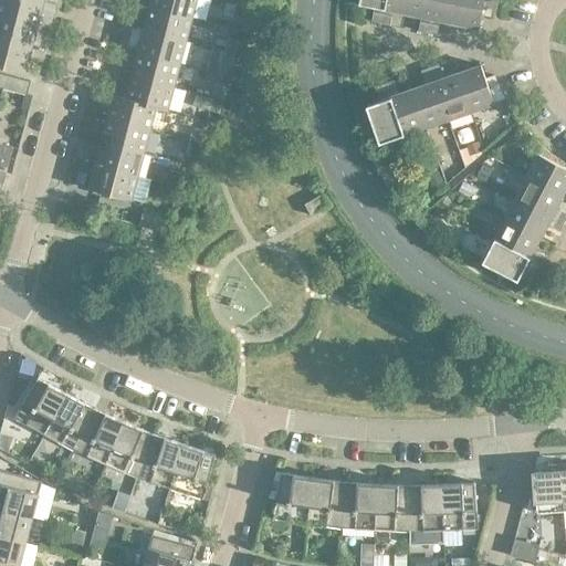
[(43,3),(31,0),(0,0),(0,17),(37,27),(43,3)]
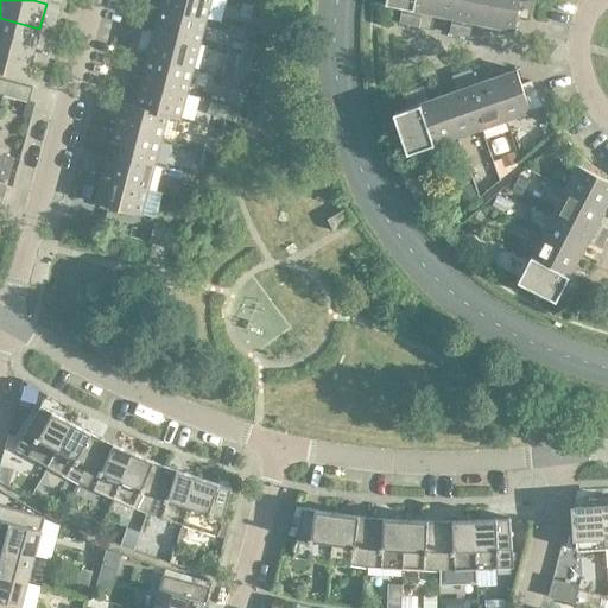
[(210,0),(162,0),(160,7),(206,20),(210,0)]
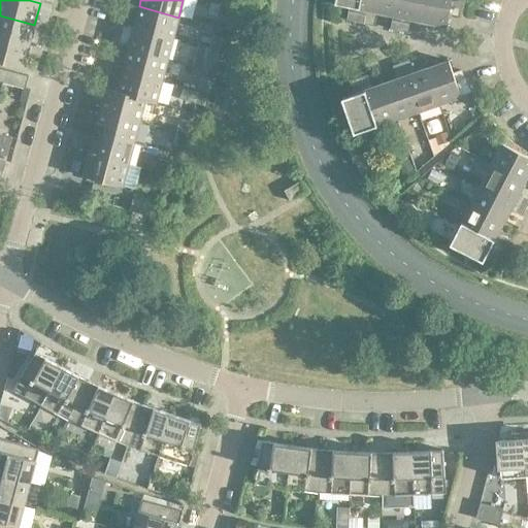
[(381,0),(358,0),(357,7),(378,12),(381,0)]
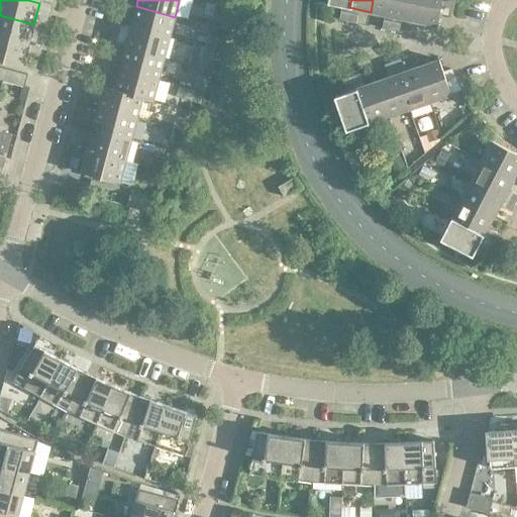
[(395,0),(373,0),(371,12),(393,16),(395,0)]
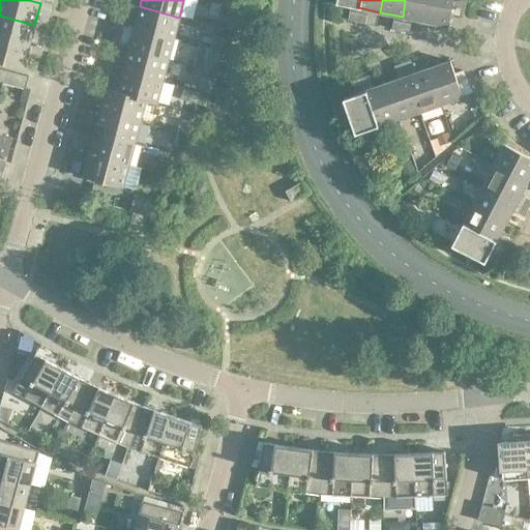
[(428,0),(405,0),(403,17),(424,21),(428,0)]
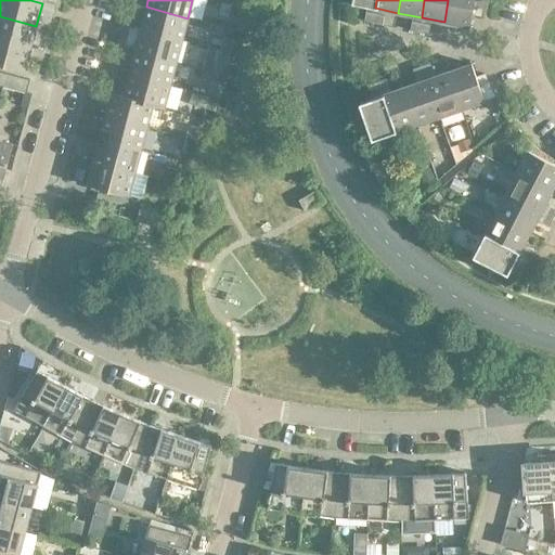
[(483,0),(448,0),(444,22),(468,27),(472,14),(480,16),(481,7),(482,8),(483,0)]
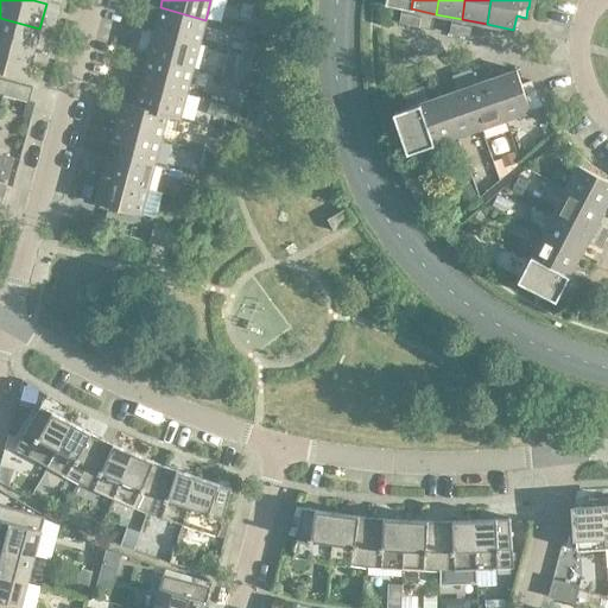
[(265,8),(254,5),(249,19),(260,23),(265,8)]
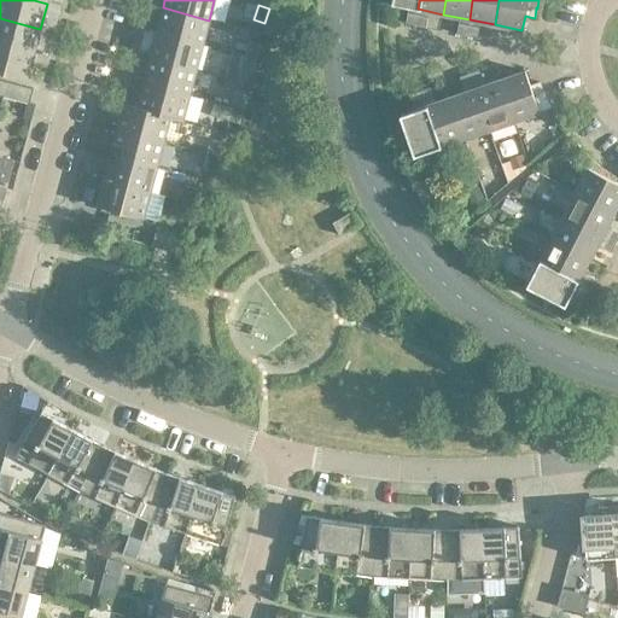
[(209,21),(163,7),(156,33),(202,45),(209,21)]
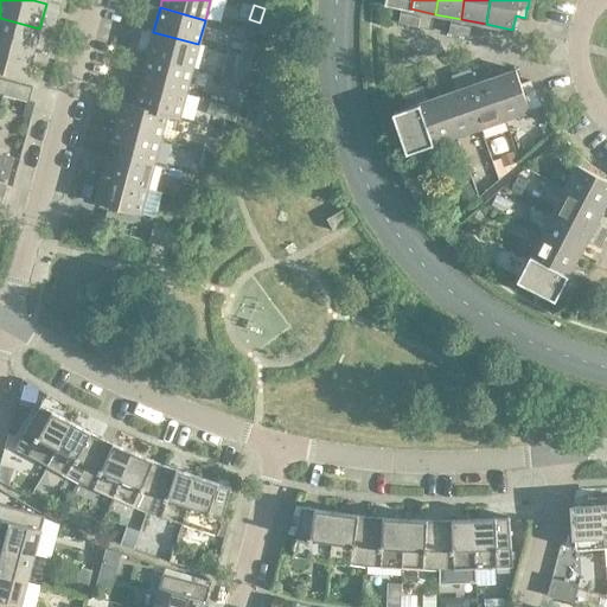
[(400,12),(397,23),(408,25),(409,14),(400,12)]
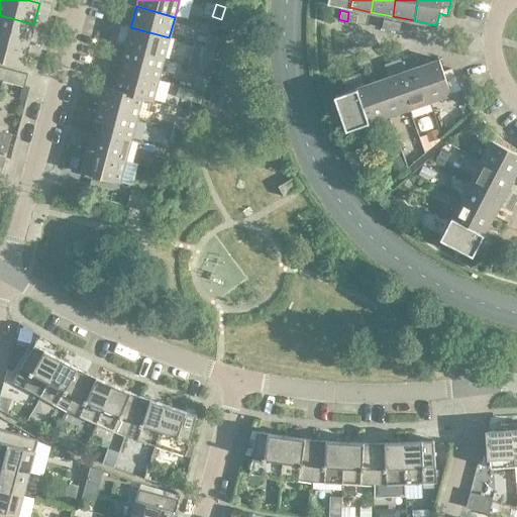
[(357,14),(348,12),(347,21),(355,22),(357,14)]
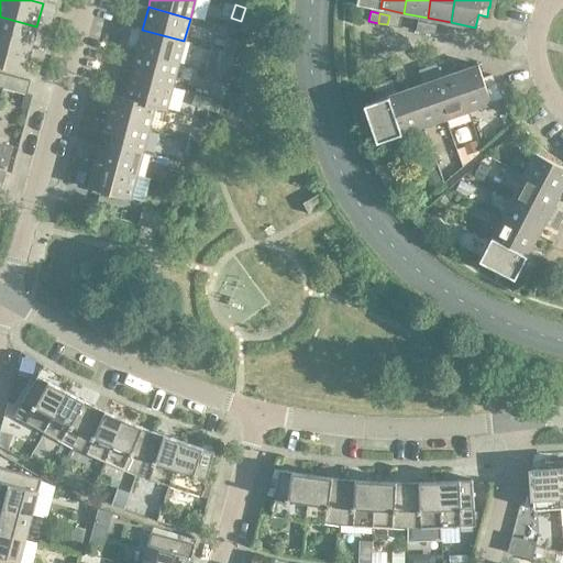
[(36,26),(0,17),(0,41),(30,48),(36,26)]
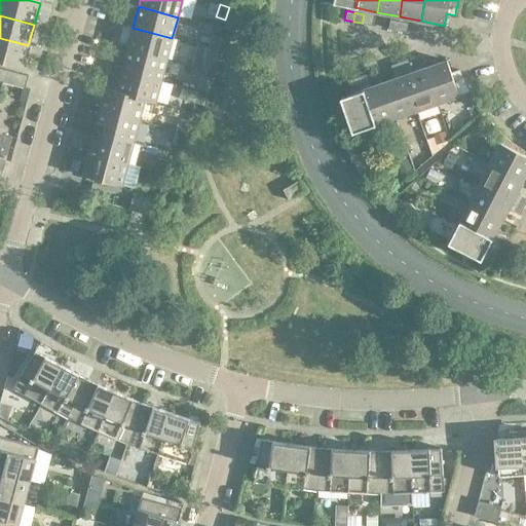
[(387,29),(397,30),(399,22),(389,20),(387,29)]
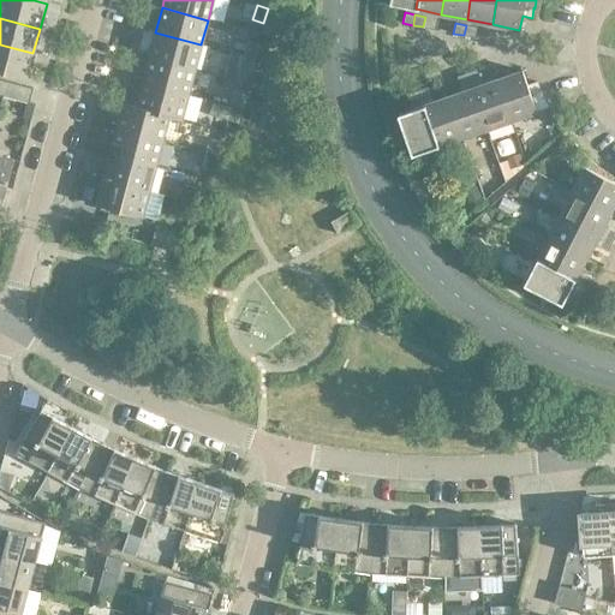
[(476,28),(466,25),(464,35),(473,37),(476,28)]
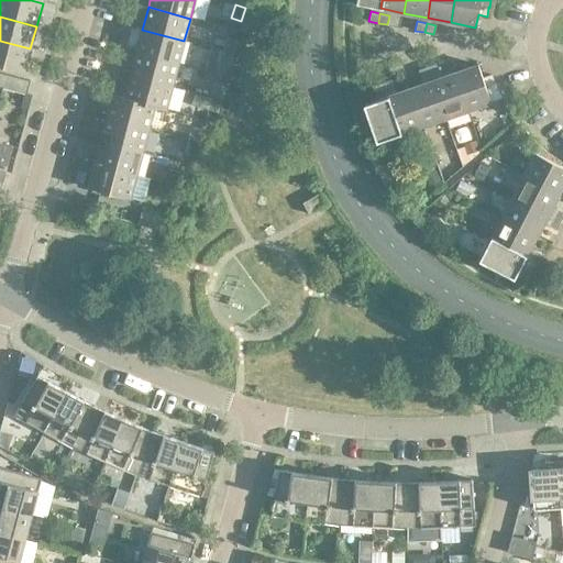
[(184,41),(142,30),(135,53),(178,64),(184,41)]
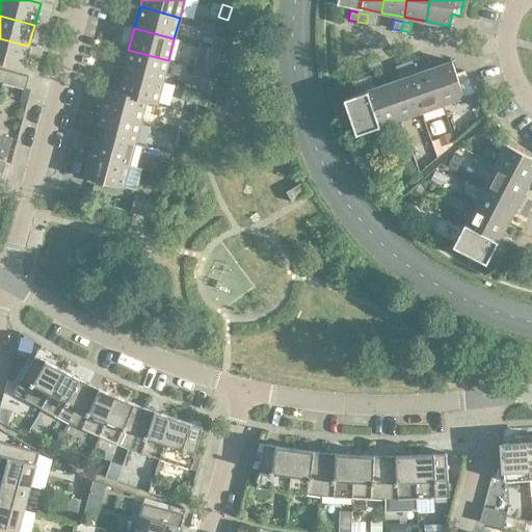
[(214,35),(211,48),(220,51),(223,38),(214,35)]
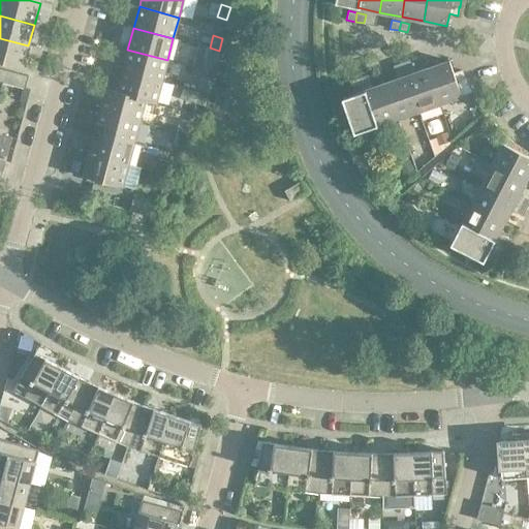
[(28,45),(0,38),(0,62),(23,68),(28,45)]
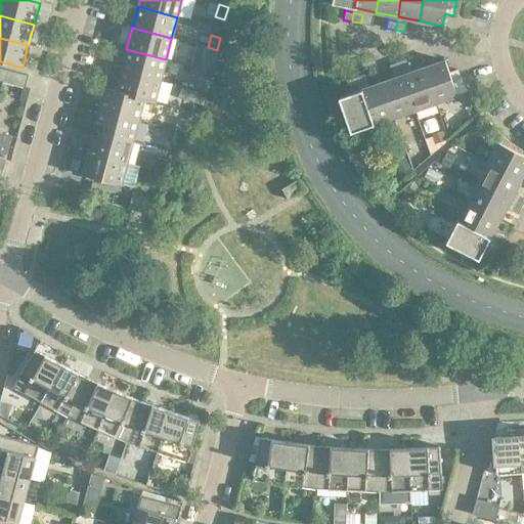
[(217,50),(208,47),(204,59),(213,61),(217,50)]
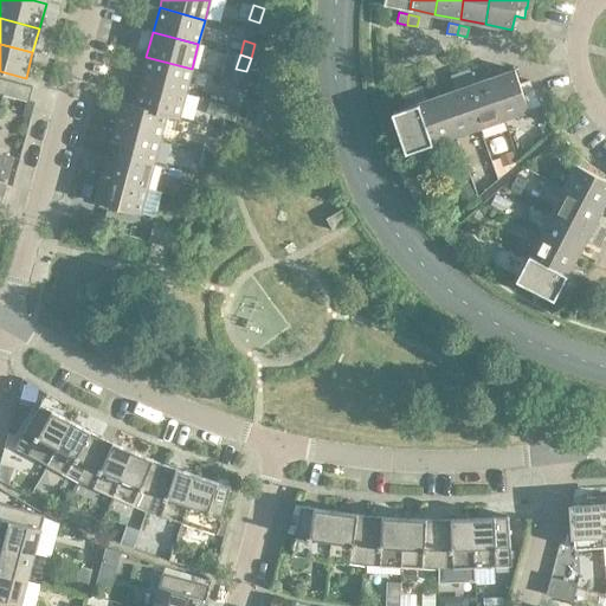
[(192,69),(146,57),(140,81),(185,94),(192,69)]
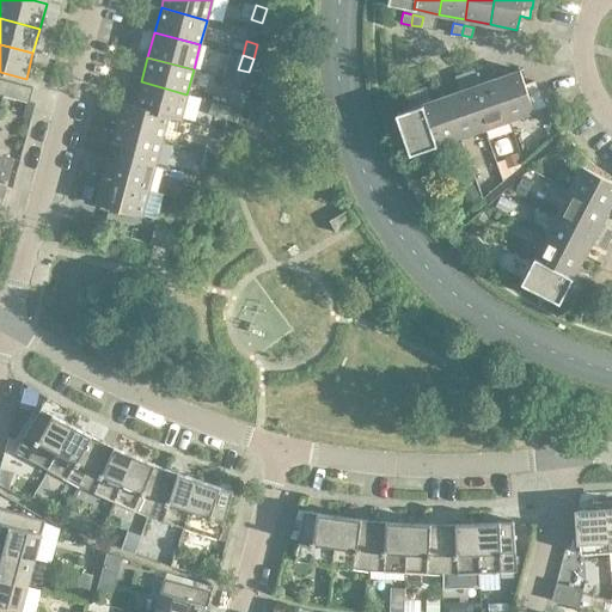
[(477,80),(473,69),(464,73),(467,84),(477,80)]
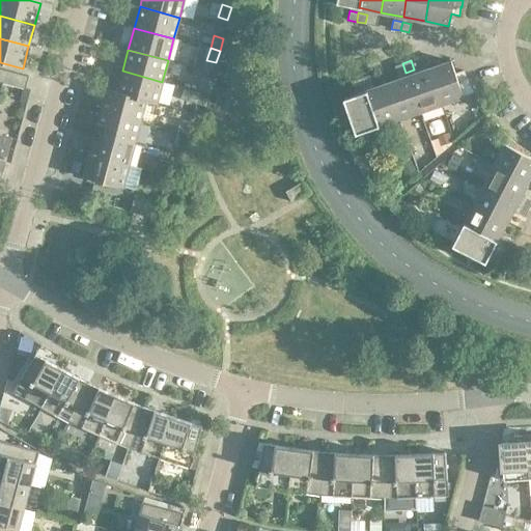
[(454,74),(450,61),(448,62),(429,70),(442,105),(463,98),(457,82),(466,79),(463,71),(454,74)]
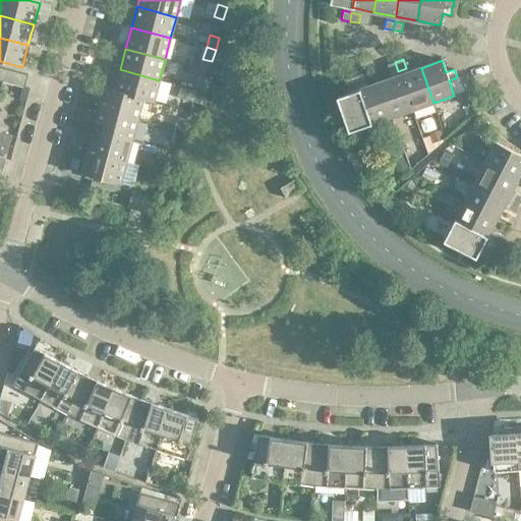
[(398,71),(395,62),(387,65),(390,73),(398,71)]
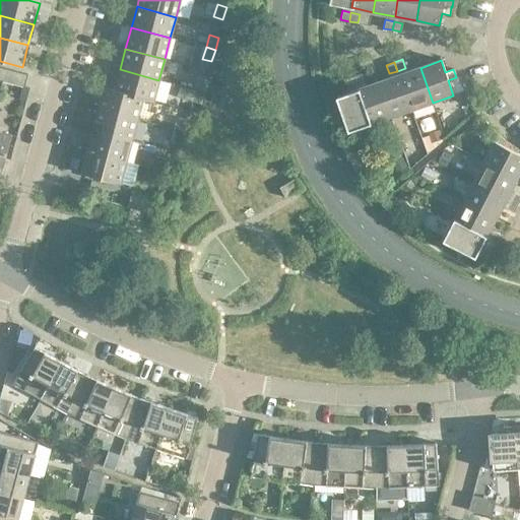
[(27,74),(2,68),(0,76),(0,80),(23,87),(27,74)]
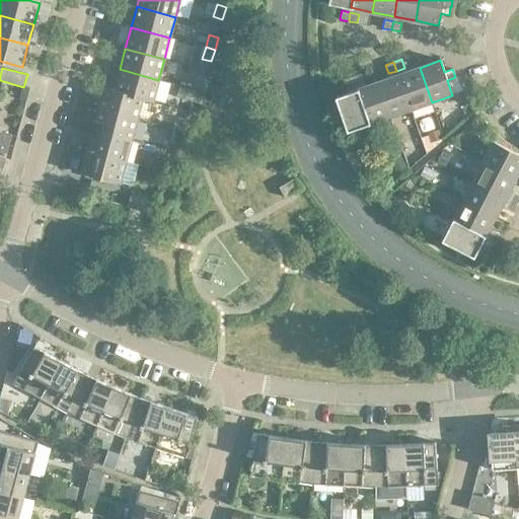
[(432,102),(420,68),(398,75),(410,109),(432,102)]
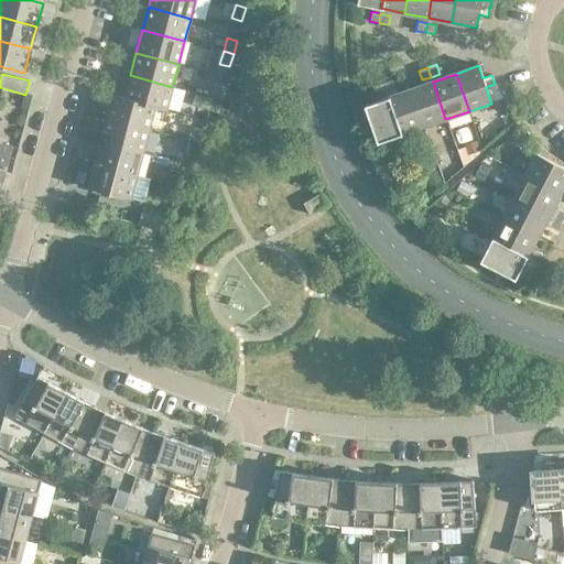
[(172,87),(130,75),(125,98),(154,107),(166,109),(172,87)]
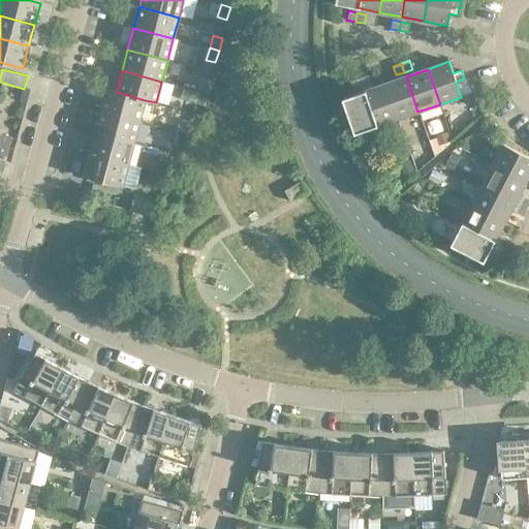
[(367,75),(359,79),(362,87),(370,84),(367,75)]
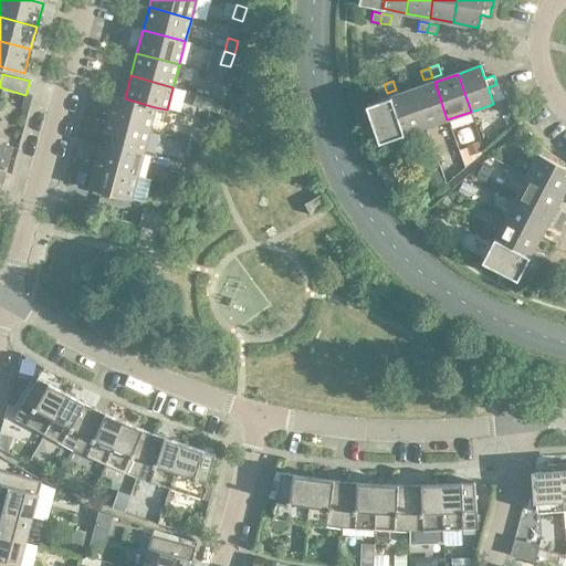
[(447,119),(435,82),(412,90),(426,127),(447,119)]
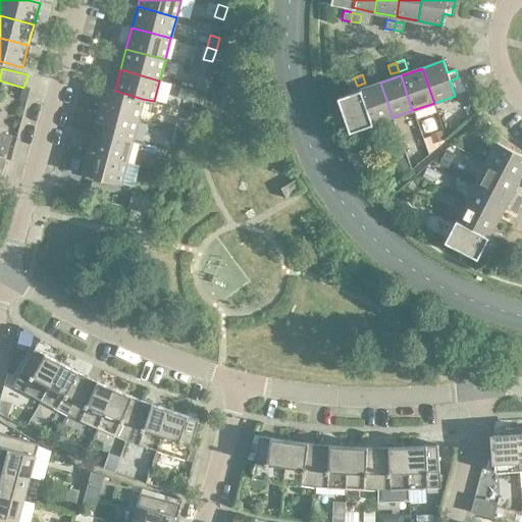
[(199,77),(196,90),(205,92),(208,81),(199,77)]
